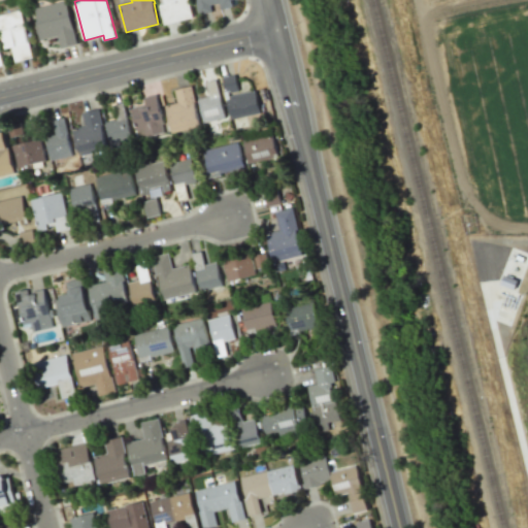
[(165,0),(166,3),(161,4),(165,25),(194,18),(189,0),(165,0)]
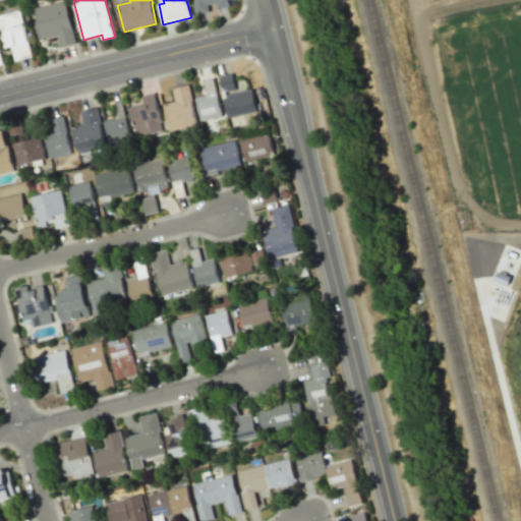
[(192,0),(196,13),(230,5),(229,0),(192,0)]
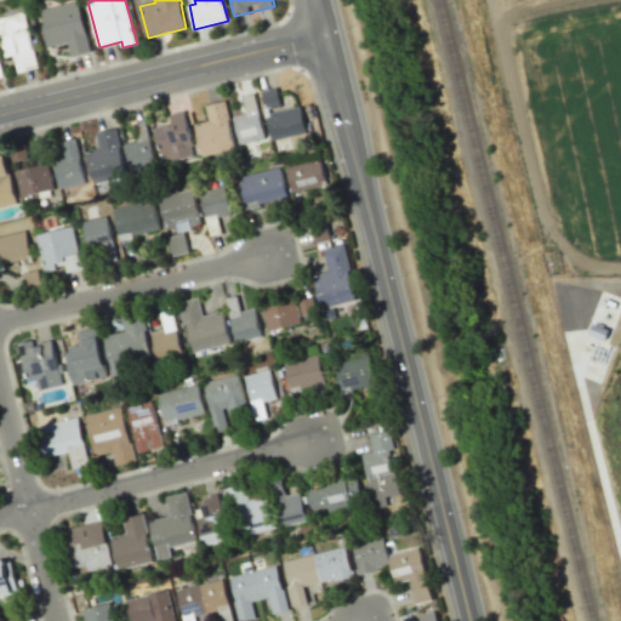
[(46,24),(43,26),(47,46),(69,41),(73,56),(91,51),(79,1),(43,10),(46,24)]
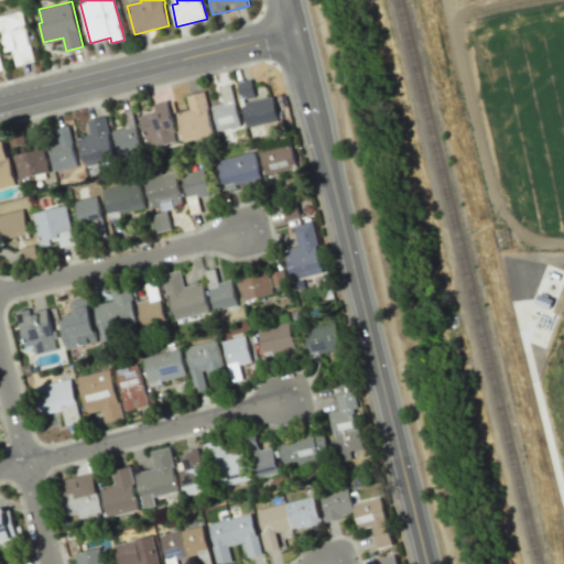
[(0,17),(0,32),(4,52),(13,50),(18,66),(36,61),(23,11),(0,17)]
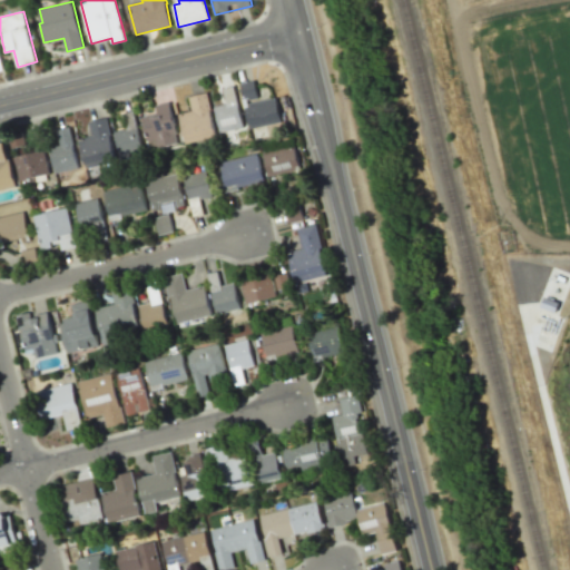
[(248,104),(275,97),(281,121),(249,128),(241,84),(255,80),(257,97),(247,99),(248,104)]
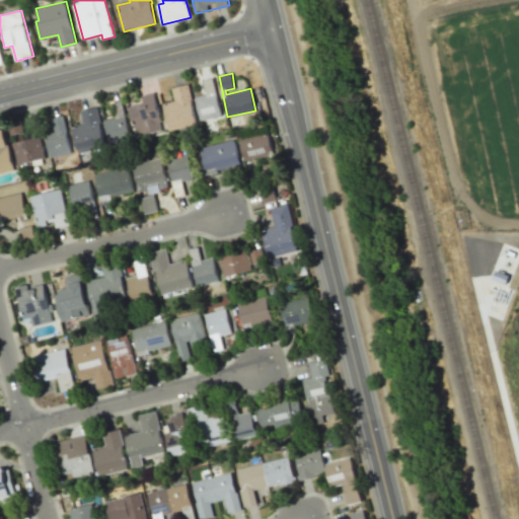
[(212,78),(221,116),(201,121),(195,96),(207,94),(204,80),(212,78)]
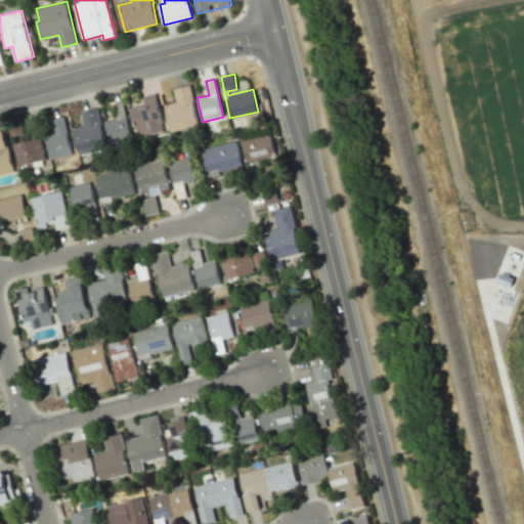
[(190,85),(174,89),(177,101),(165,104),(172,132),(199,125),(193,100),(194,100),(190,85)]
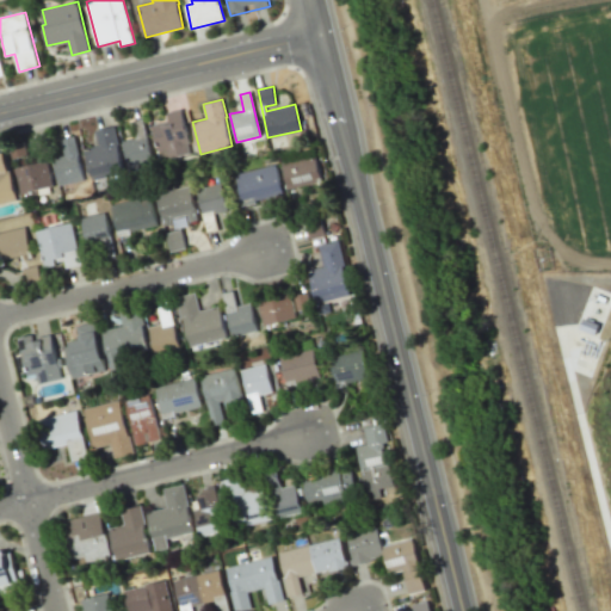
[(153,125),(159,154),(168,153),(170,158),(190,153),(187,143),(190,143),(183,109),(168,112),(170,122),(153,125)]
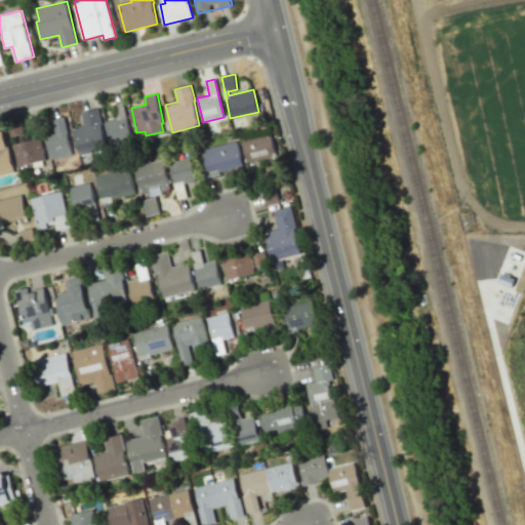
[(115,104),(117,118),(106,121),(111,145),(132,139),(123,103),(115,104)]
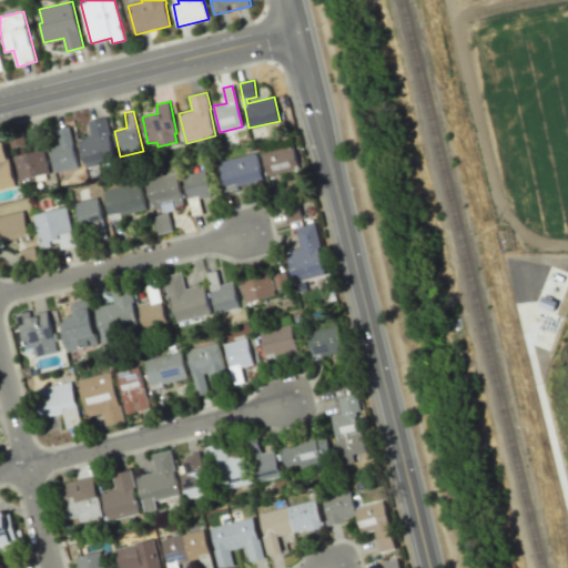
[(89,122),(92,135),(78,139),(85,168),(114,160),(109,134),(111,134),(107,118),(89,122)]
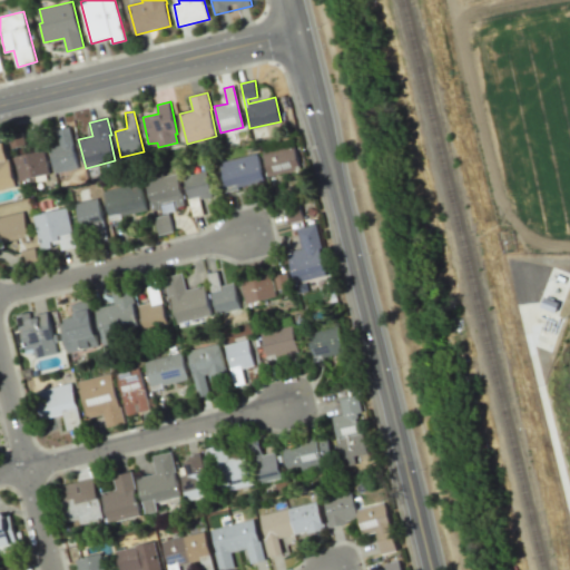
[(49,148),(61,145),(60,143),(60,141),(58,130),(70,127),(74,144),(72,144),(78,168),(56,174),(49,148)]
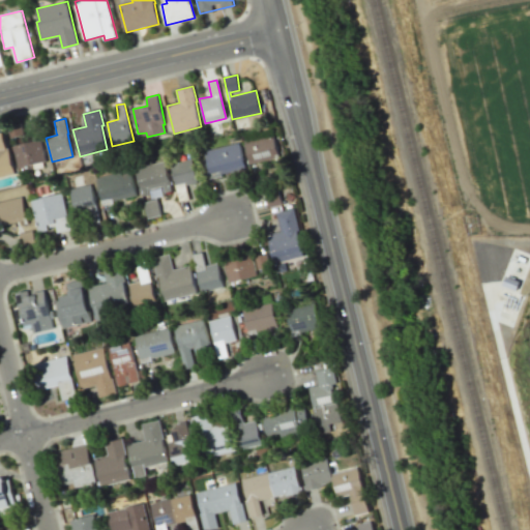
[(0,133),(0,176),(16,173),(9,149),(7,150),(3,133),(0,133)]
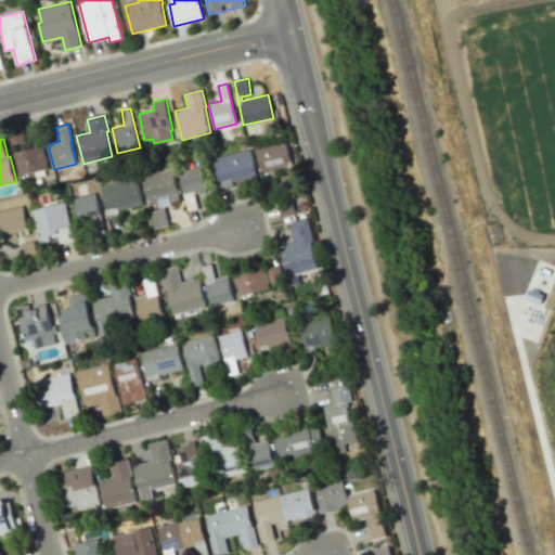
[(257,147),(261,171),(292,164),(287,141),(257,147)]
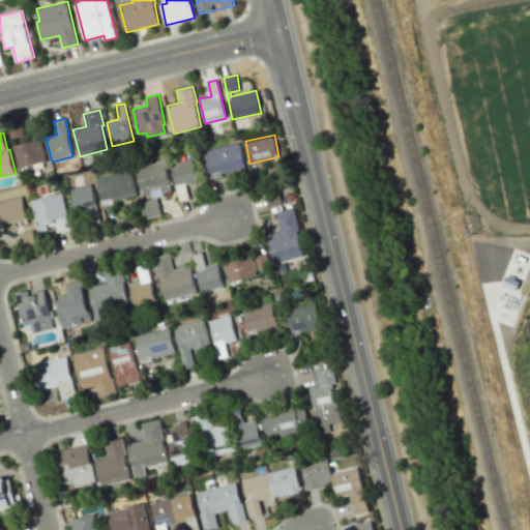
[(13,146),(20,172),(35,168),(34,164),(46,162),(41,139),(13,146)]
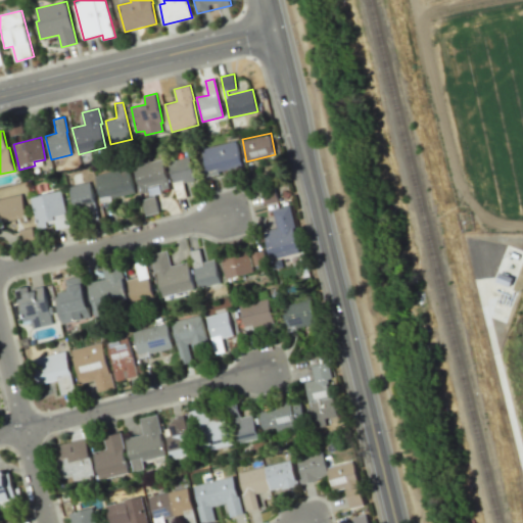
[(202,149),(208,171),(219,169),(219,171),(242,165),(236,141),(202,149)]
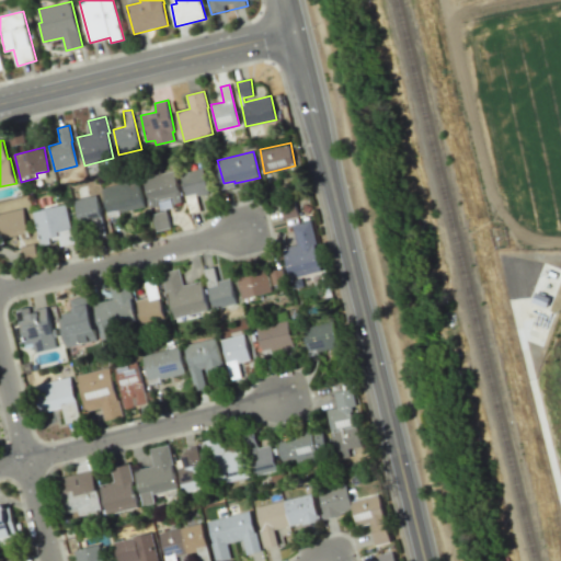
[(181,173),(191,213),(201,210),(197,196),(210,193),(205,168),(181,173)]
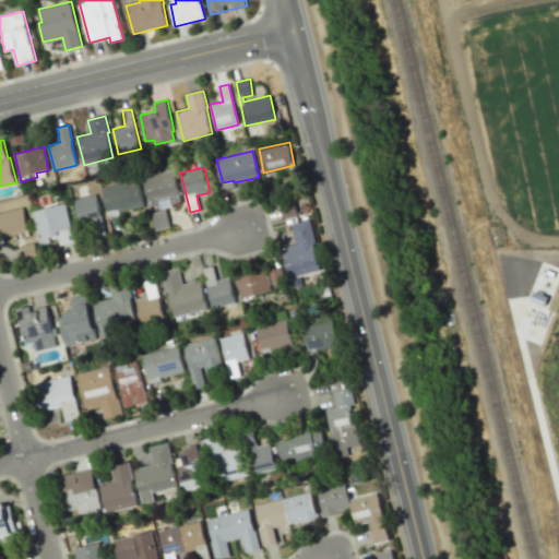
[(150,206),(143,177),(175,170),(181,201),(174,202),(173,195),(156,200),(157,204),(150,206)]
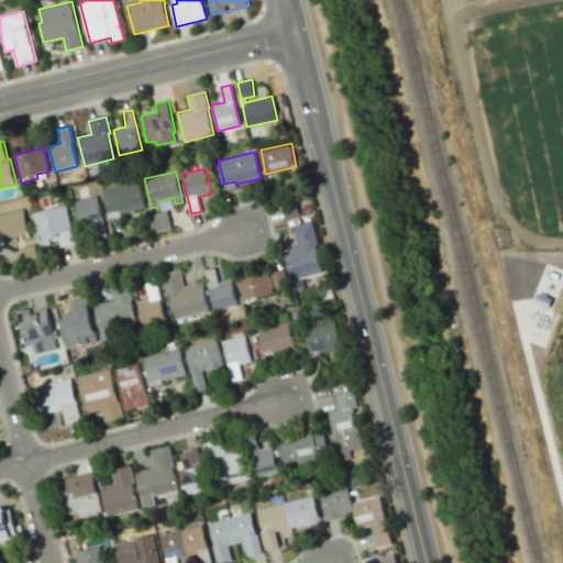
[(102,189),(109,216),(146,207),(140,180),(102,189)]
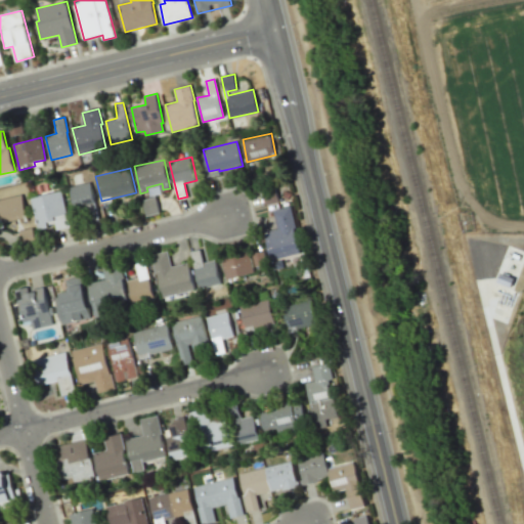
[(70,187),(75,210),(86,208),(89,221),(99,219),(90,182),(70,187)]
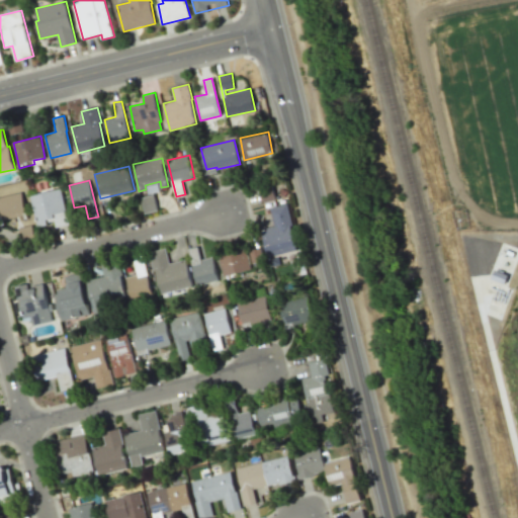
[(30,196),(38,228),(49,225),(47,220),(68,214),(62,189),(30,196)]
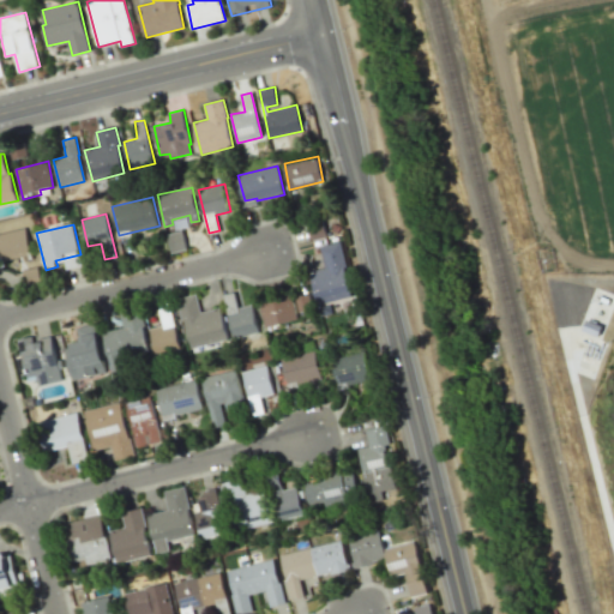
[(0,234),(0,259),(32,253),(26,229),(0,234)]
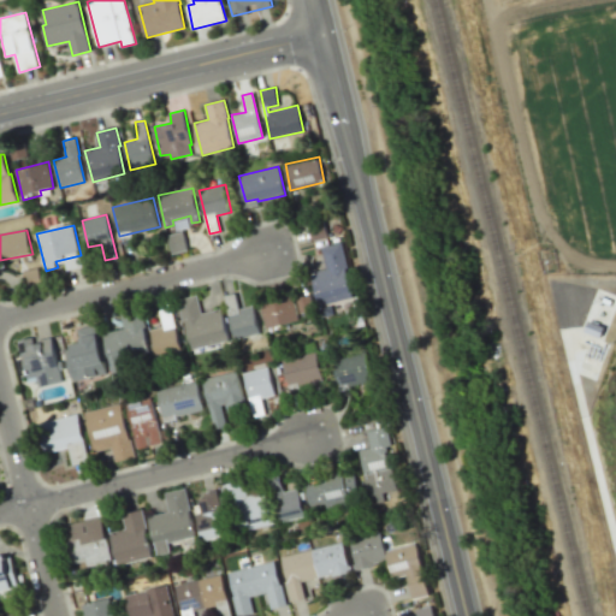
[(321,247),(326,268),(312,273),(320,304),(351,296),(347,268),(350,268),(344,242),(321,247)]
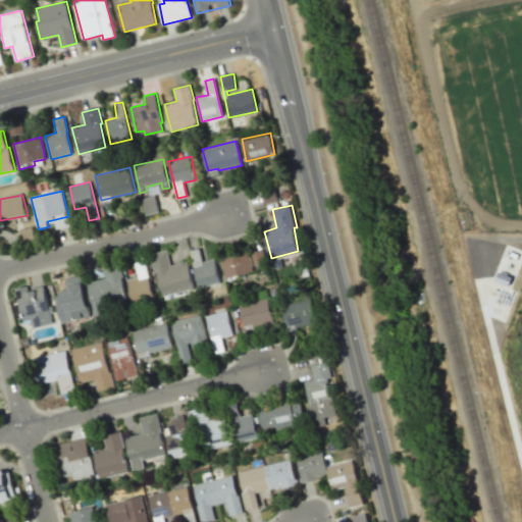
[(191,251),(199,288),(220,281),(214,259),(203,261),(200,248),(191,251)]
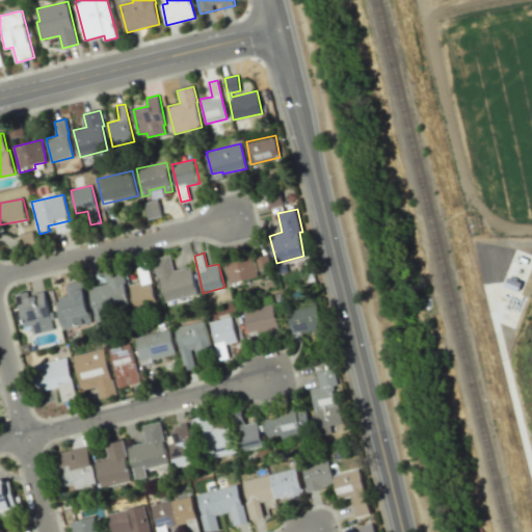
[(224,262),(230,284),(258,275),(253,254),(224,262)]
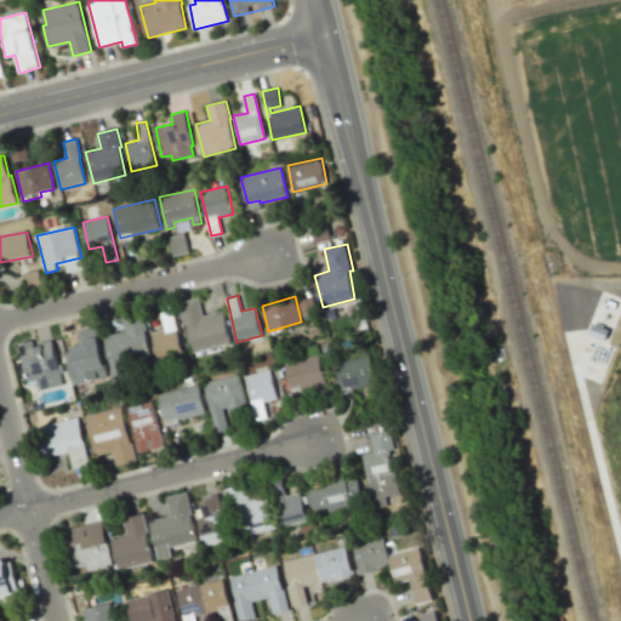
[(204,317),(199,297),(181,302),(184,324),(187,324),(194,353),(232,343),(223,311),(204,317)]
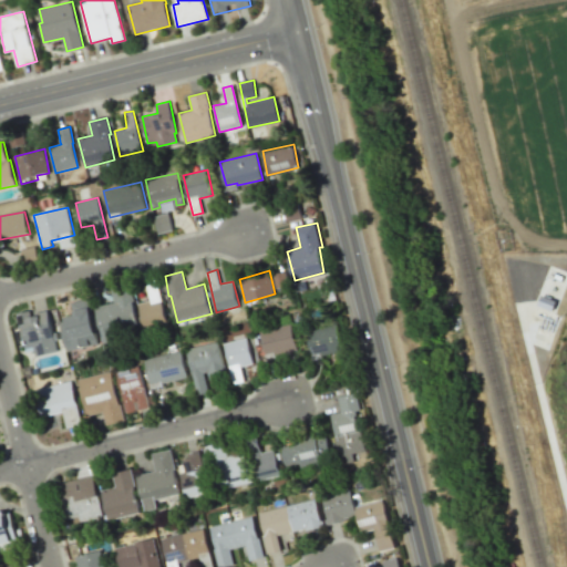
[(111,286),(114,302),(95,307),(104,344),(141,334),(129,281),(111,286)]
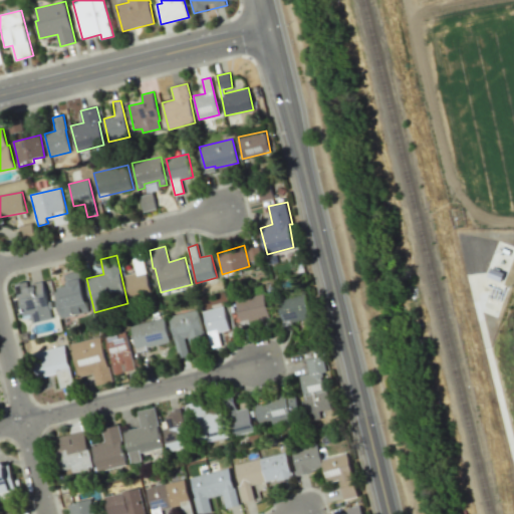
[(134,258),(138,272),(125,275),(132,299),(153,293),(143,256),(134,258)]
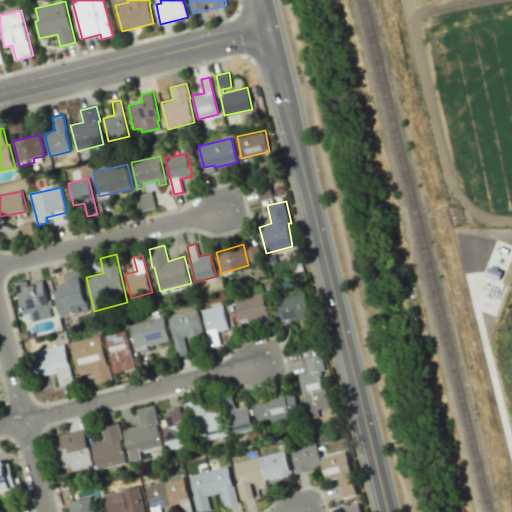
[(88,309),(60,318),(54,291),(59,290),(58,285),(67,283),(64,273),(81,269),(88,299),(86,300),(88,309)]
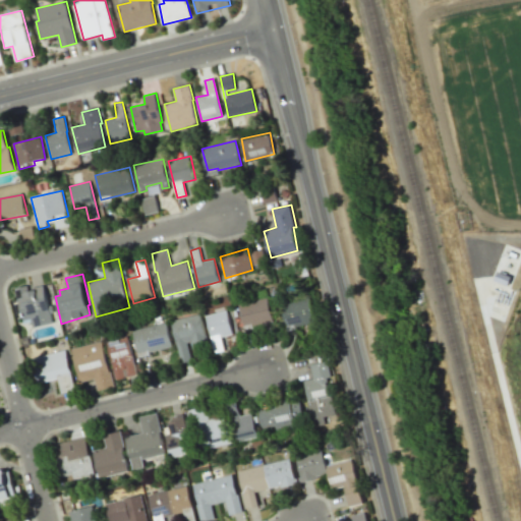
[(15,288),(18,301),(19,301),(23,321),(32,319),(34,328),(54,323),(51,313),(54,312),(52,305),(49,306),(44,285),(30,288),(29,285),(15,288)]
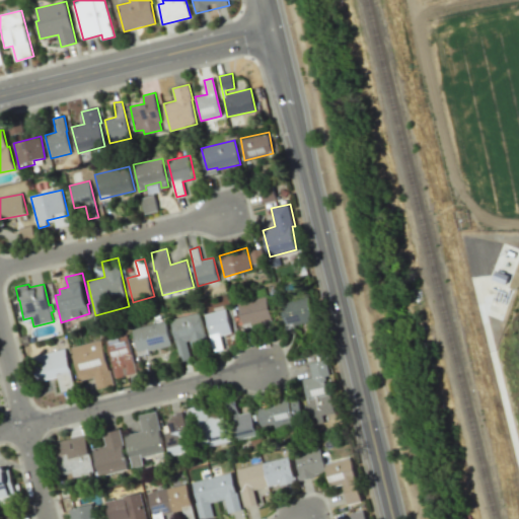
[(238,304),(243,326),(273,319),(268,297),(238,304)]
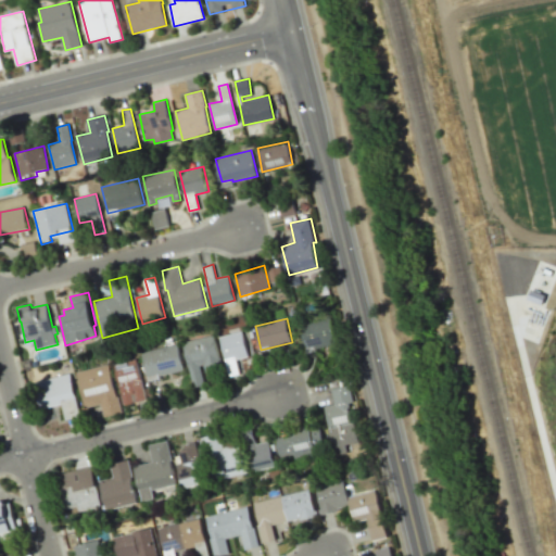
[(301,325),(306,351),(336,343),(330,318),(301,325)]
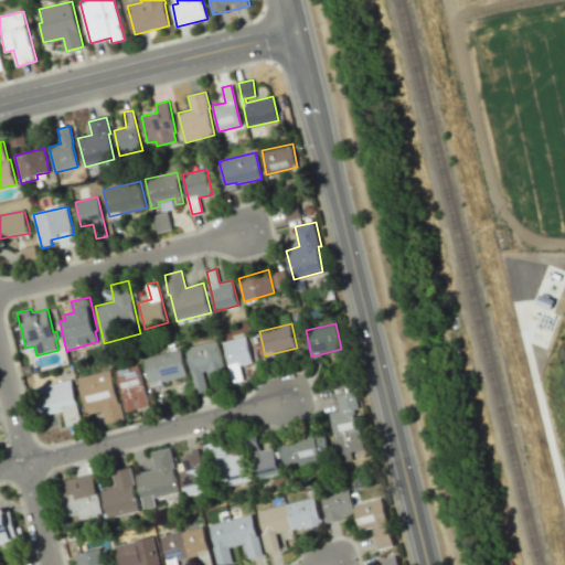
[(223,342),(233,382),(244,380),(240,364),(252,361),(246,337),(223,342)]
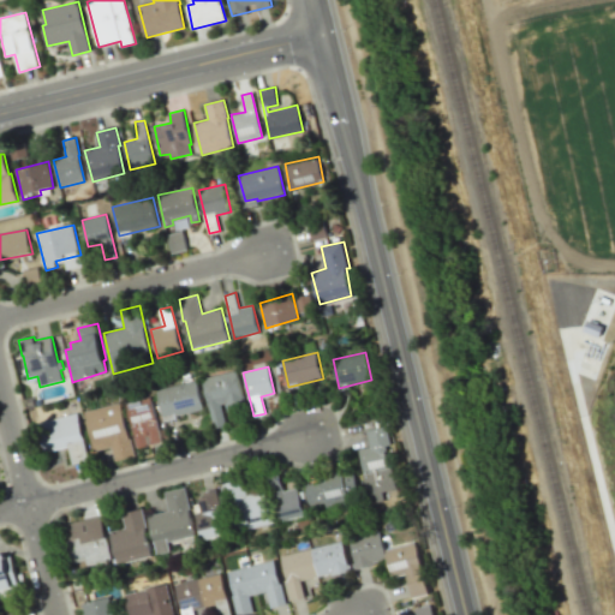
[(203,378),(215,428),(227,425),(222,405),(226,404),(228,411),(246,406),(237,370),(203,378)]
